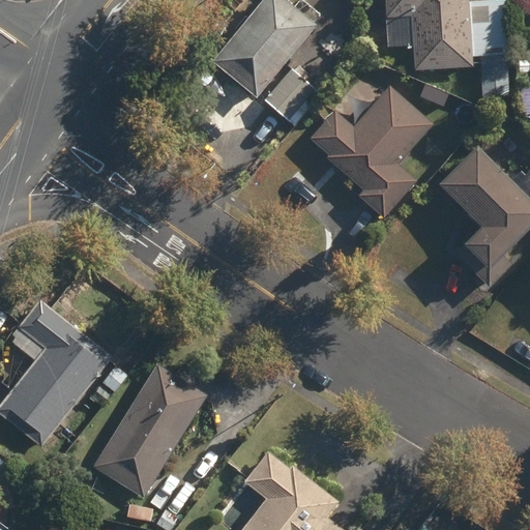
[(264,0),(212,63),(258,101),(317,28),(283,0),(264,0)]
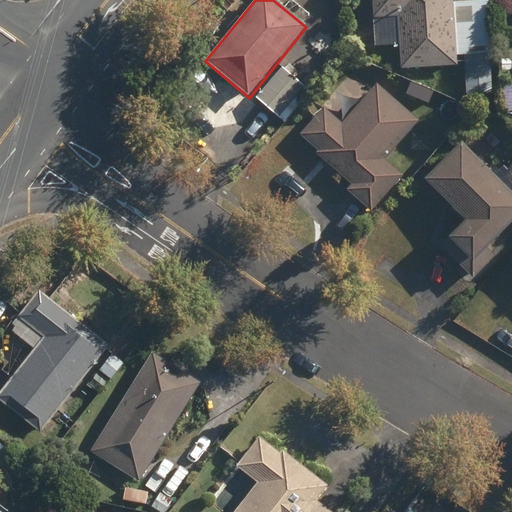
[(454,4),(453,0),(373,0),(374,20),(377,48),(399,47),(401,70),(457,66),(456,57),(465,56),(468,97),(491,95),(488,56),(492,55),(488,1),(454,4)]
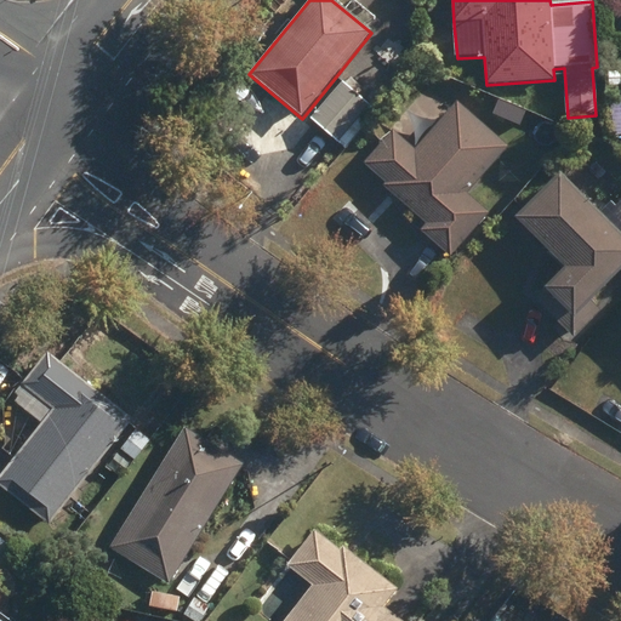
[(311,119),(347,149),(377,113),(343,84),(311,119)]
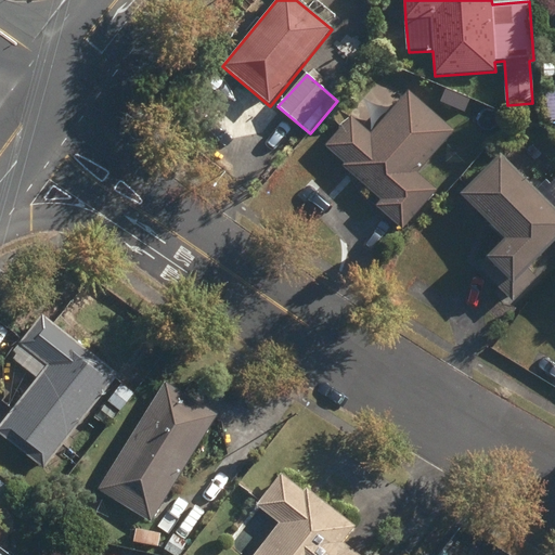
[(377,207),(402,231),(437,191),(417,173),(455,131),(410,91),(371,136),(351,118),(326,146),(347,165),(345,168),(383,202),(377,207)]
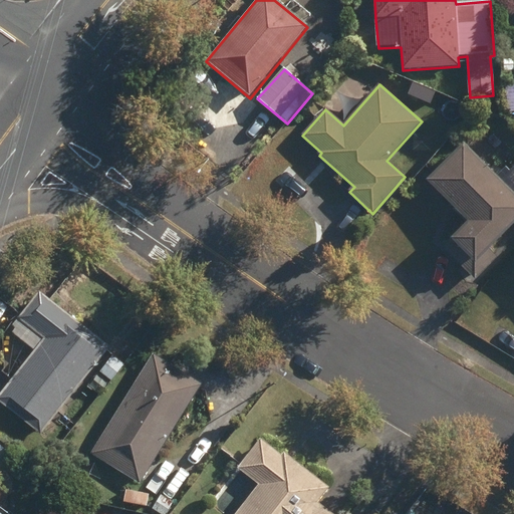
[(452,242),(475,264),(513,223),(513,168),(510,172),(506,168),(497,177),(463,144),(428,180),(471,222),(452,242)]
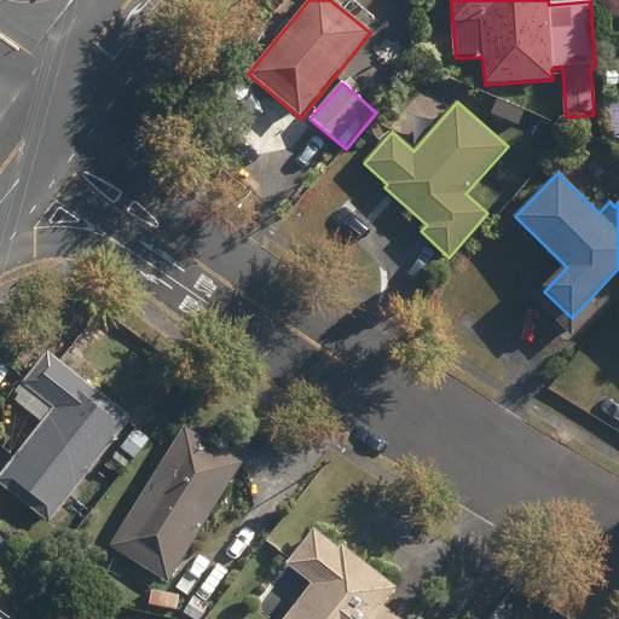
[(0,474),(0,482),(48,521),(132,420),(48,352),(22,385),(53,410),(0,474)]
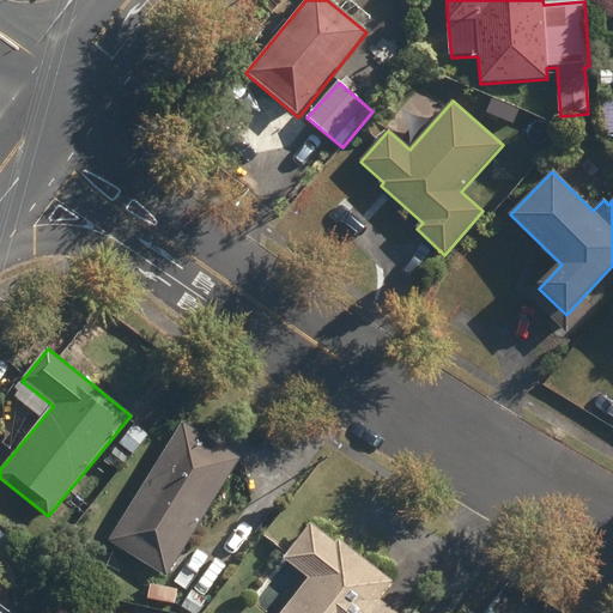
[(110,540),(169,576),(241,460),(182,423),(110,540)]
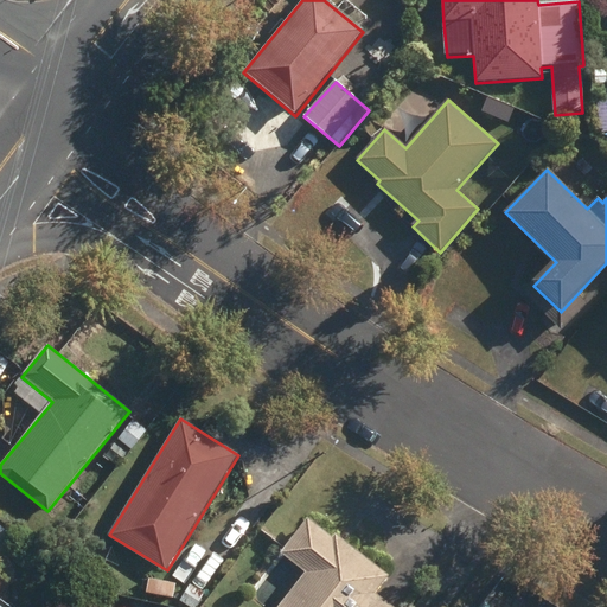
[(117,440),(132,452),(146,433),(132,422),(117,440)]
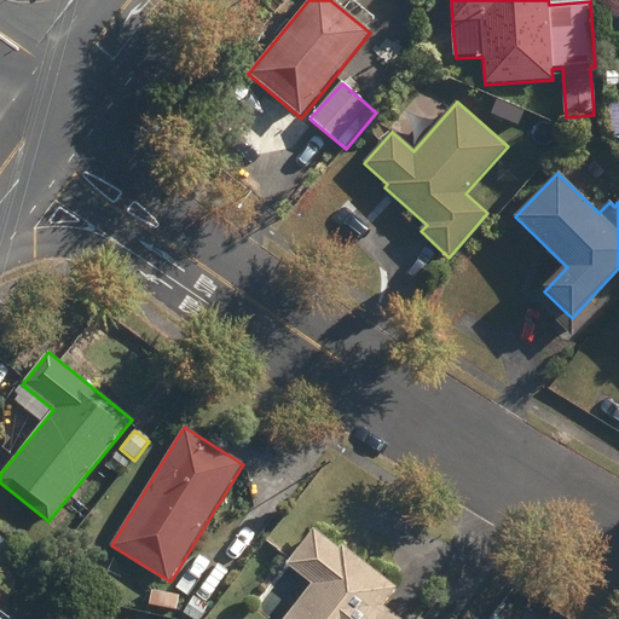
[(400,618),(383,605),(397,589),(342,544),(339,549),(316,530),(288,565),(312,585),(284,618),(400,618)]
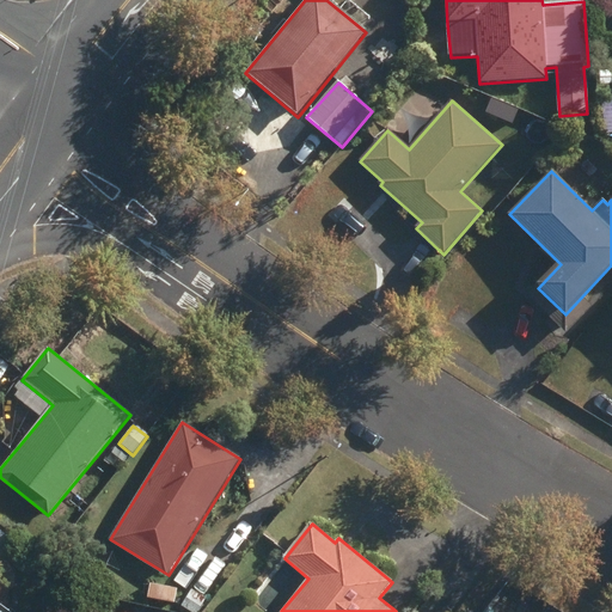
All buildings are outlined.
